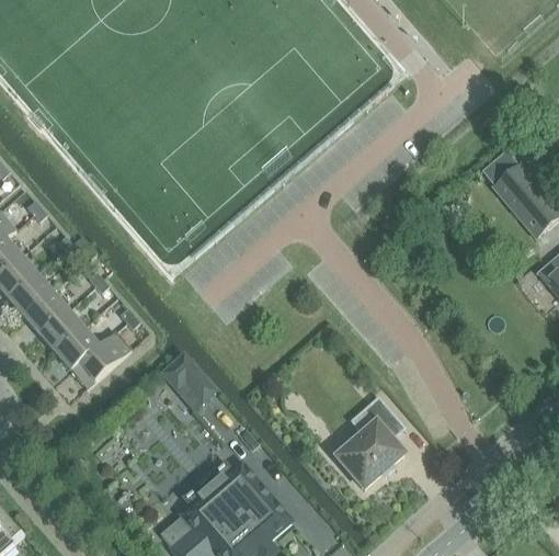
[(38,127),(43,123),(34,113),(30,116),(38,127)]
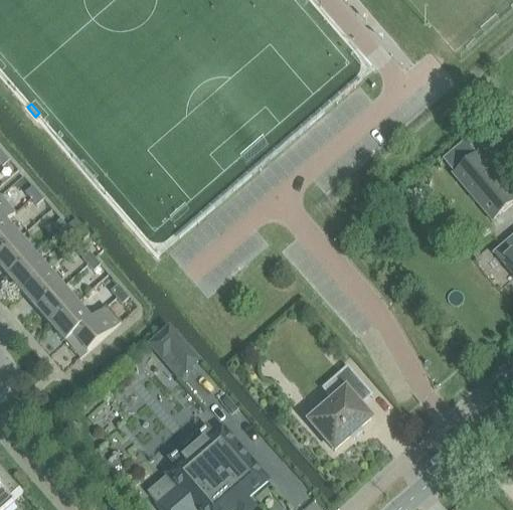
[(473,150),(462,138),(440,157),(451,169),(449,171),(489,219),(512,197),(512,192),(475,148),(473,150)]
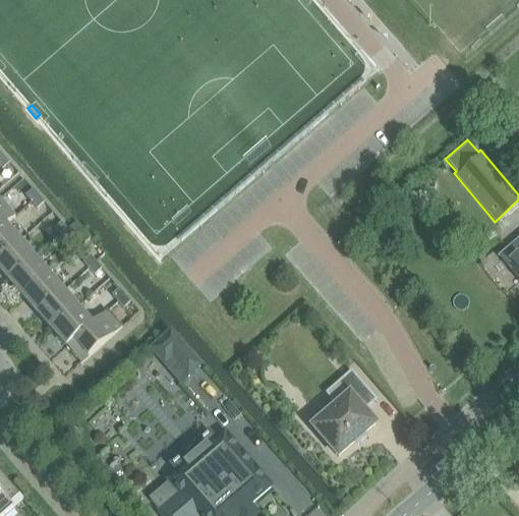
[(3,154),(0,156),(0,164),(2,166),(9,160),(3,154)]
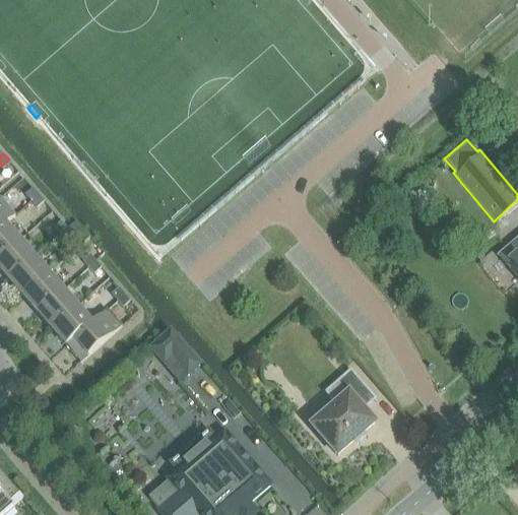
[(24,192),(30,199),(38,192),(31,186),(24,192)]
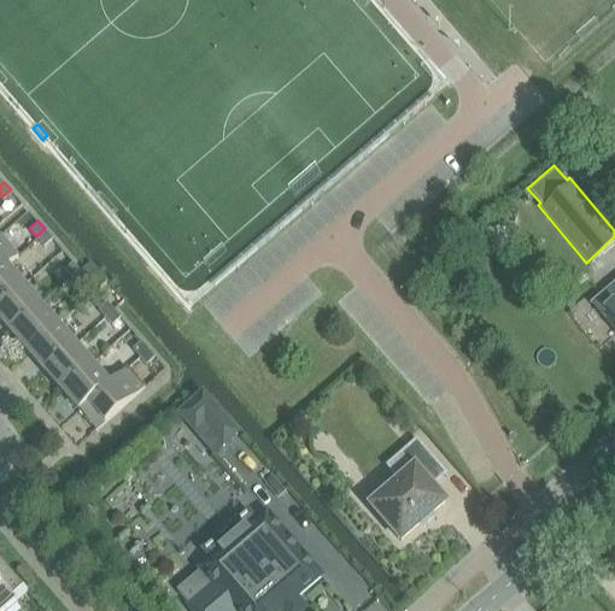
[(45,228),(36,236),(42,244),(51,236),(45,228)]
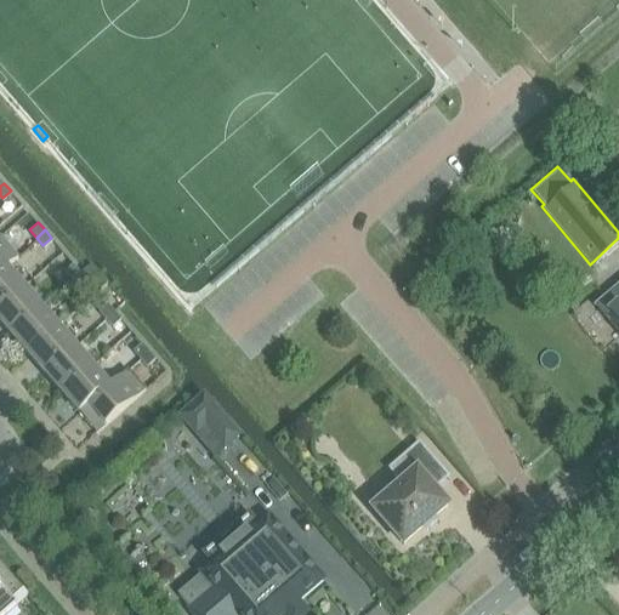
[(0,269),(6,265),(17,255),(0,235),(0,269)]
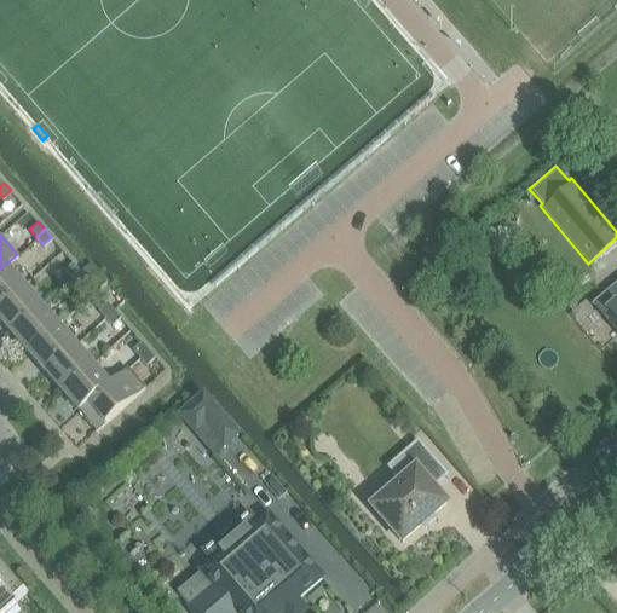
[(63,269),(70,276),(79,269),(73,260),(63,269)]
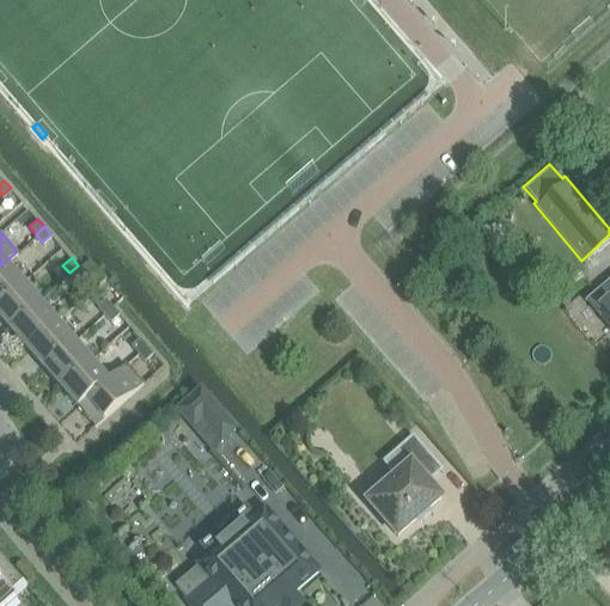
[(0,297),(22,279),(6,261),(0,265),(0,297)]
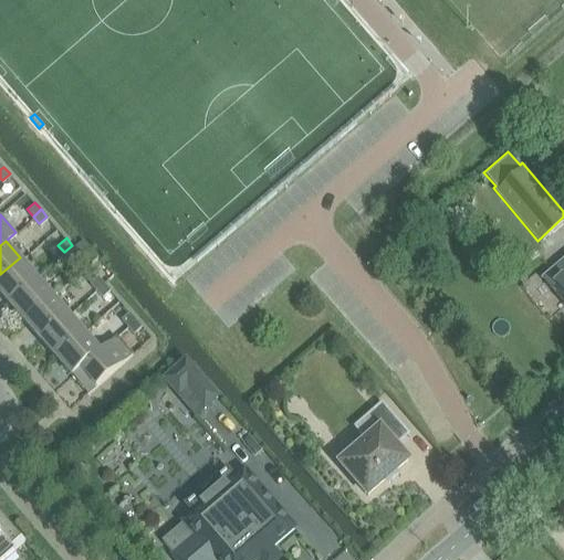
[(79,252),(77,253),(86,264),(97,254),(89,243),(79,252)]
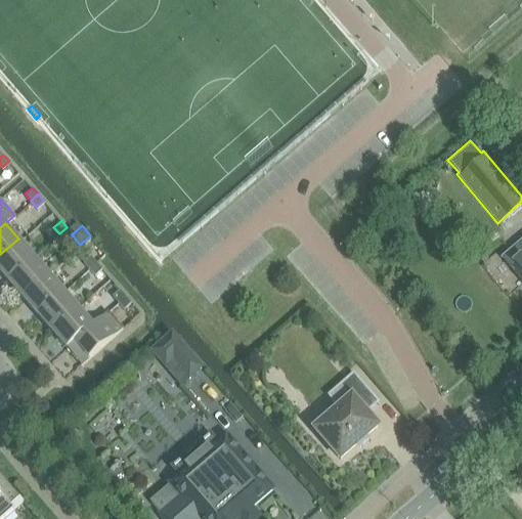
[(67,227),(59,233),(66,241),(72,234),(73,233),(67,227)]
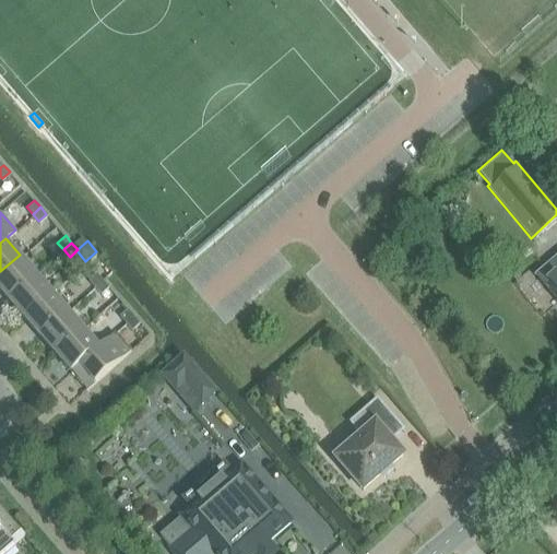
[(556,249),(532,272),(556,302),(556,249)]
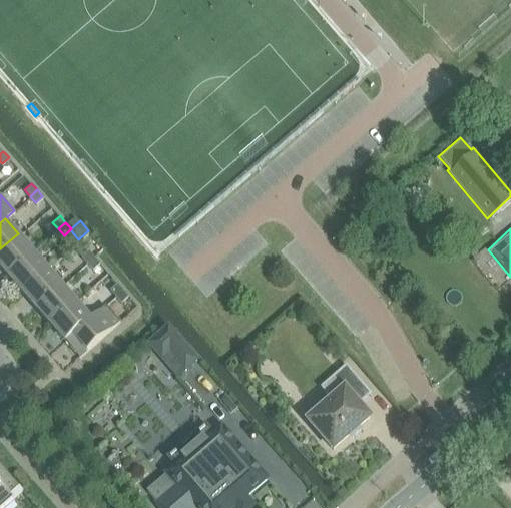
[(0,264),(7,273),(32,249),(18,233),(0,248),(0,264)]
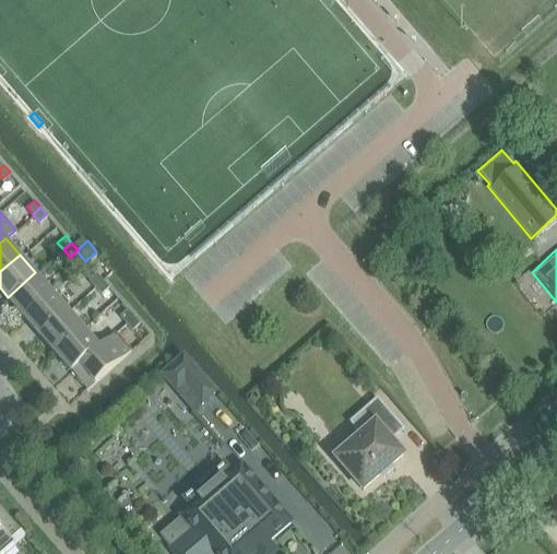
[(89,278),(94,285),(103,278),(96,271),(89,278)]
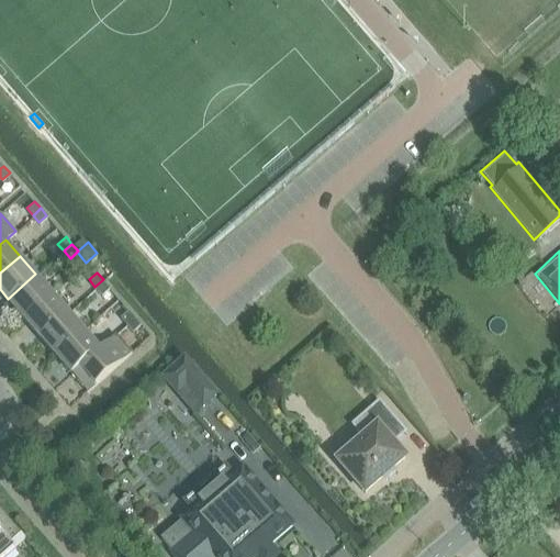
[(8,299),(23,316),(52,292),(35,274),(8,299)]
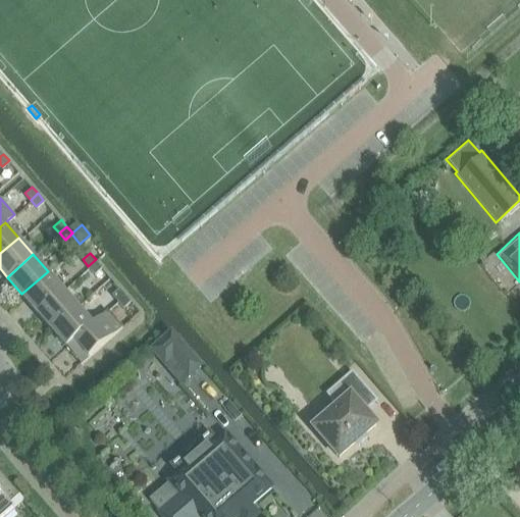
[(96,259),(88,266),(94,272),(101,266),(96,259)]
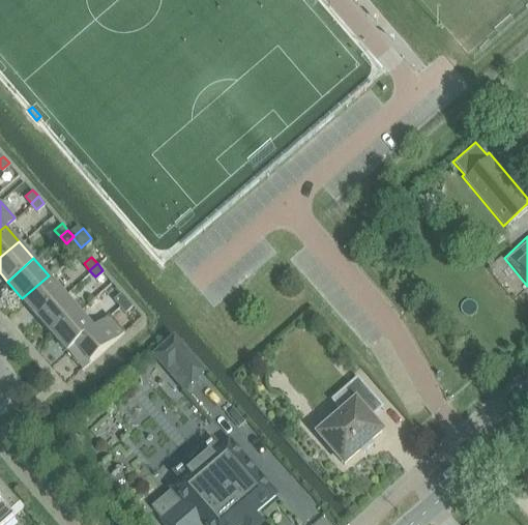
[(22,298),(36,315),(63,292),(49,275),(22,298)]
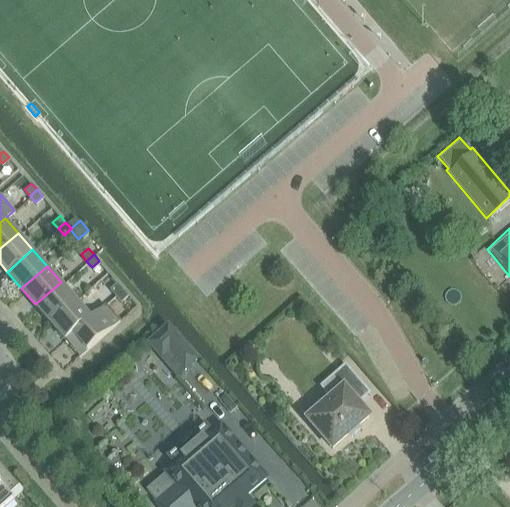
[(109,286),(115,293),(122,287),(116,280),(109,286)]
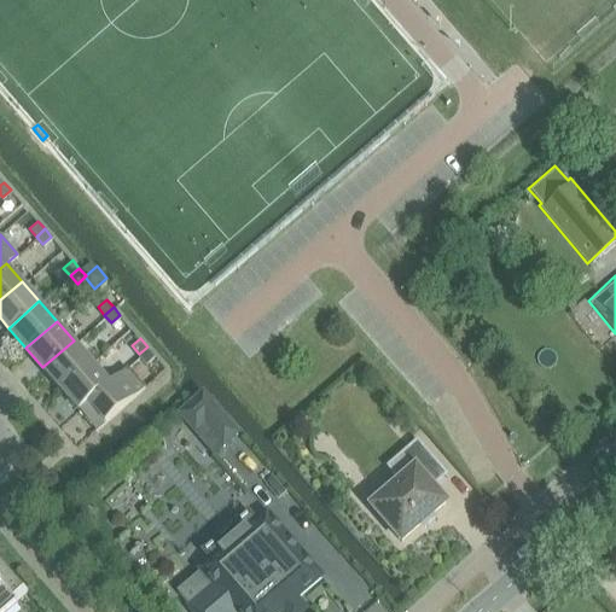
[(42,367),(59,388),(91,360),(74,341),(42,367)]
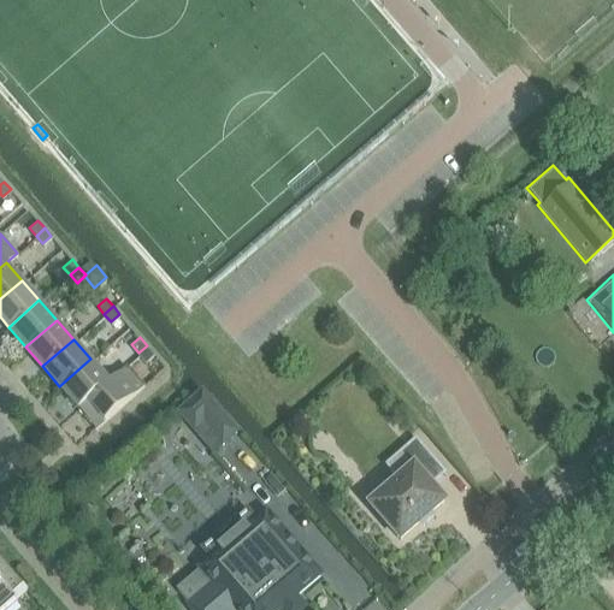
[(147,345),(139,353),(145,361),(154,353),(147,345)]
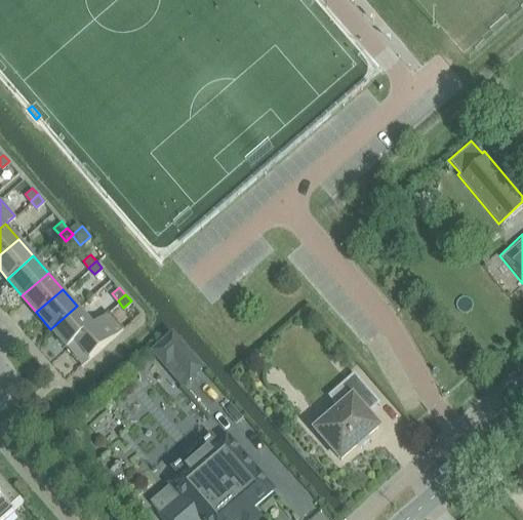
[(50,329),(65,346),(91,322),(77,306),(50,329)]
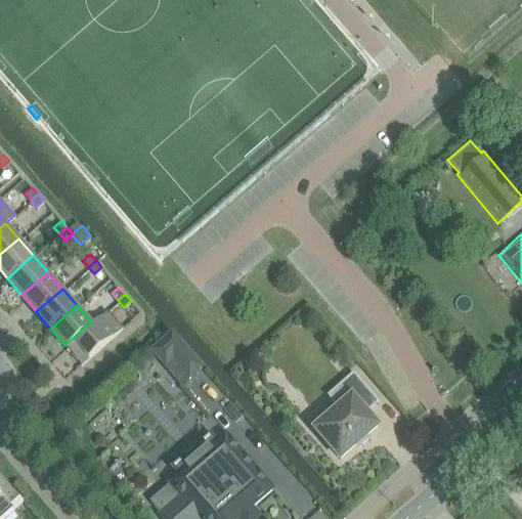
[(91,321),(64,345),(81,362),(122,327),(106,308),(91,321)]
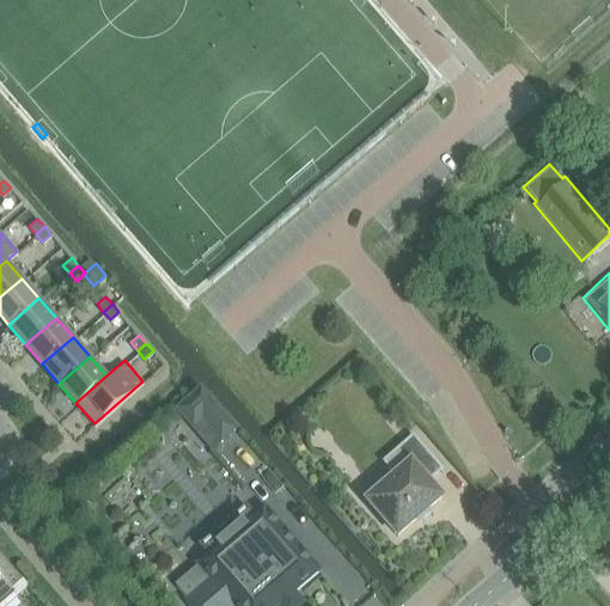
[(201,386),(177,406),(193,424),(202,417),(221,439),(236,427),(201,386)]
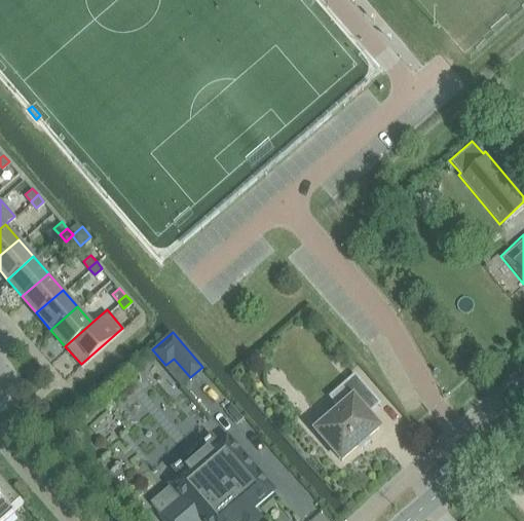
[(374,398),(377,402),(378,401),(353,372),(329,395),(339,407),(314,428),(340,457),(378,425),(363,408),(374,398)]
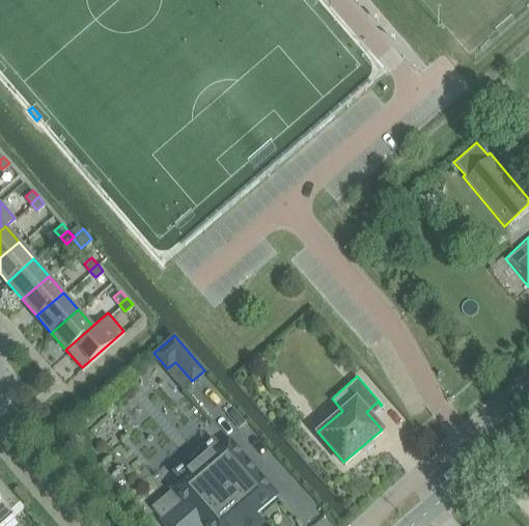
[(160,519),(166,525),(200,525),(203,524),(204,525),(234,525),(239,523),(242,525),(243,525),(256,516),(252,511),(274,493),(227,439),(171,487),(171,488),(151,505),(161,517),(160,519)]
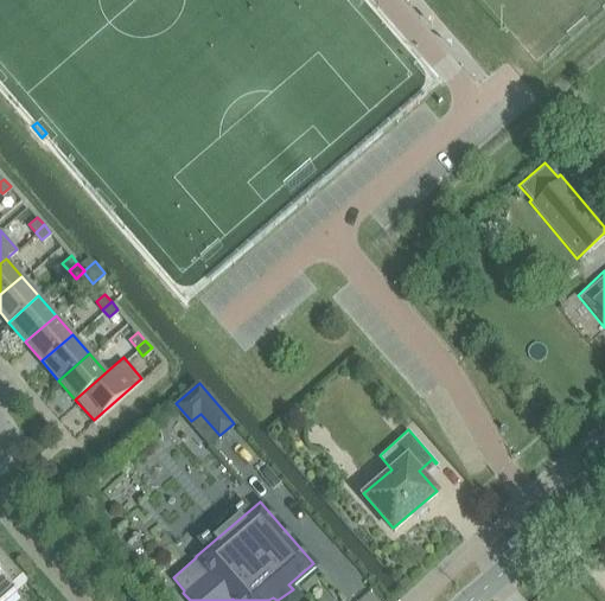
[(0,600),(1,600),(16,589),(10,582),(21,571),(0,545),(0,600)]
